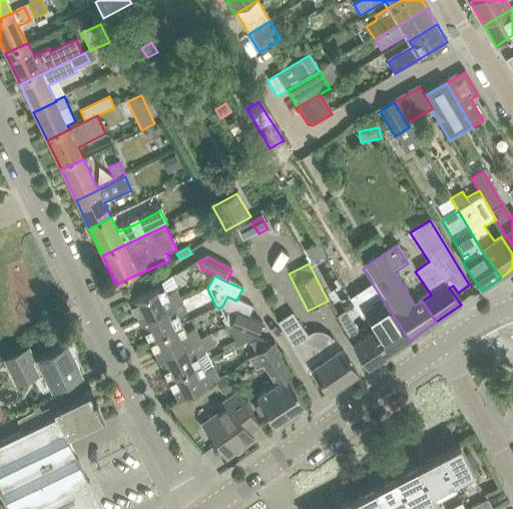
[(357,301),(367,317),(371,324),(375,329),(391,355),(410,342),(395,318),(367,276),(362,280),(365,295),(357,301)]
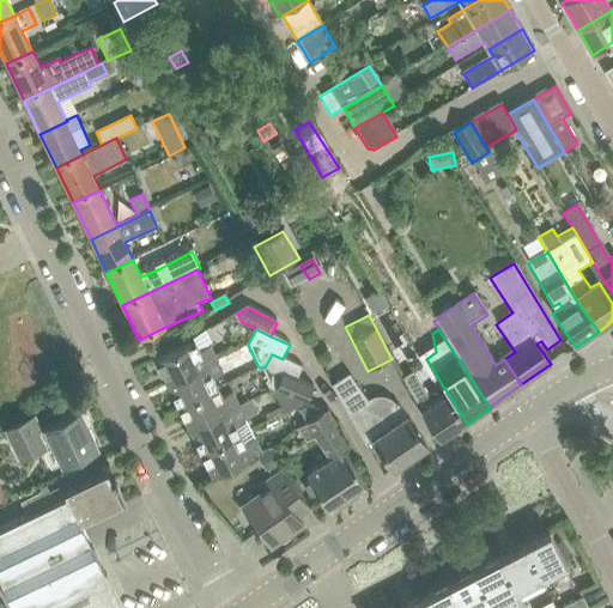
[(156,362),(168,385),(217,362),(214,358),(210,347),(199,352),(194,342),(156,362)]
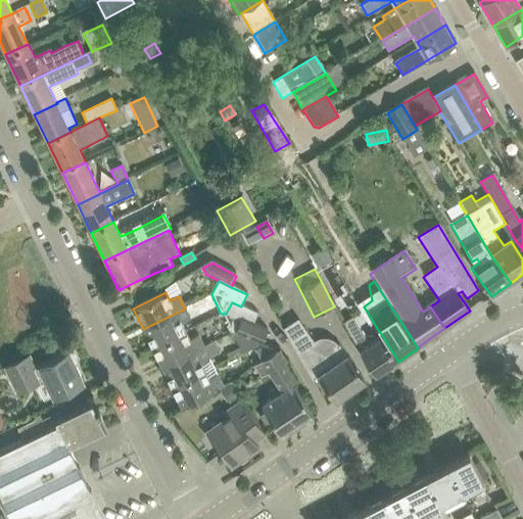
[(196,299),(183,305),(185,309),(197,302),(196,299)]
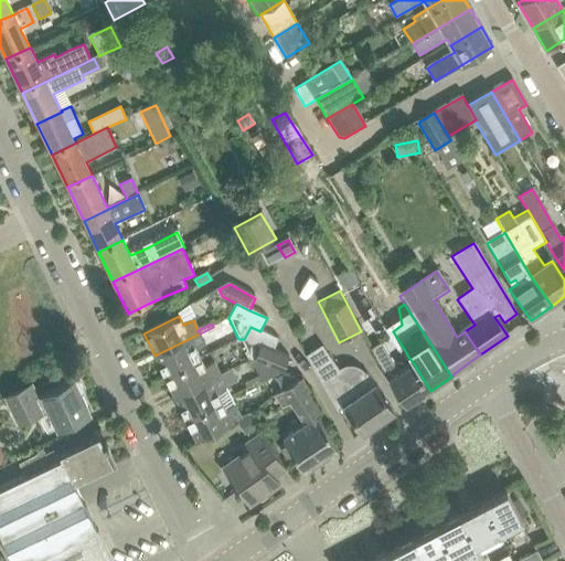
[(244,339),(242,339),(252,361),(257,359),(262,348),(273,352),(274,351),(279,338),(260,330),(260,331),(251,327),(244,339)]
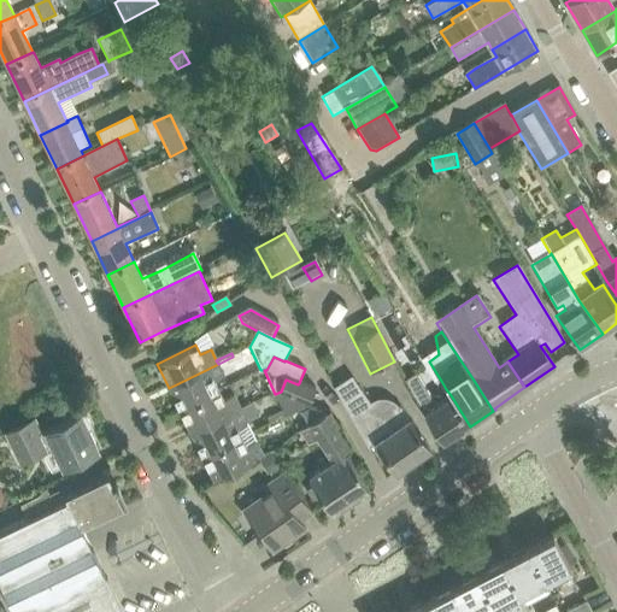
[(169,388),(181,412),(219,393),(213,382),(224,377),(218,364),(169,388)]
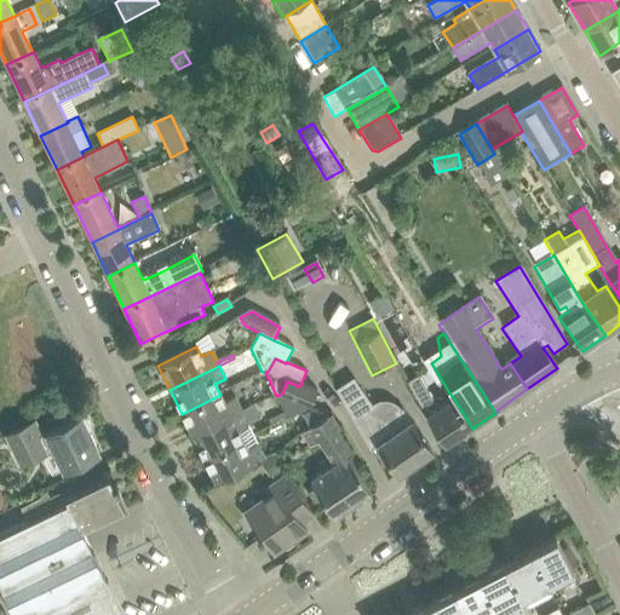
[(445,447),(472,429),(453,397),(437,408),(417,377),(407,384),(431,426),(445,447)]
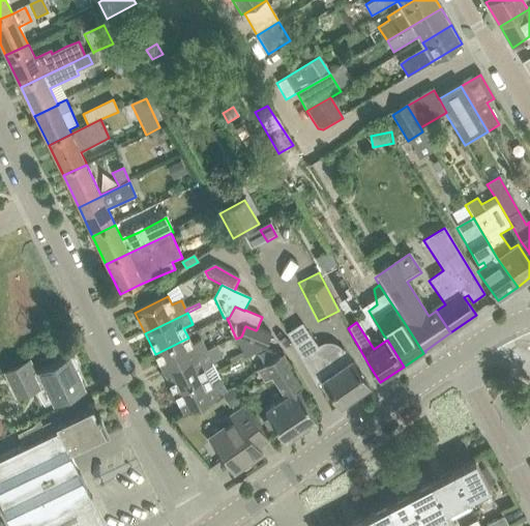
[(302,324),(287,333),(318,384),(323,381),(341,407),(370,387),(346,352),(342,348),(335,344),(328,343),(322,344),(317,347),(302,324)]
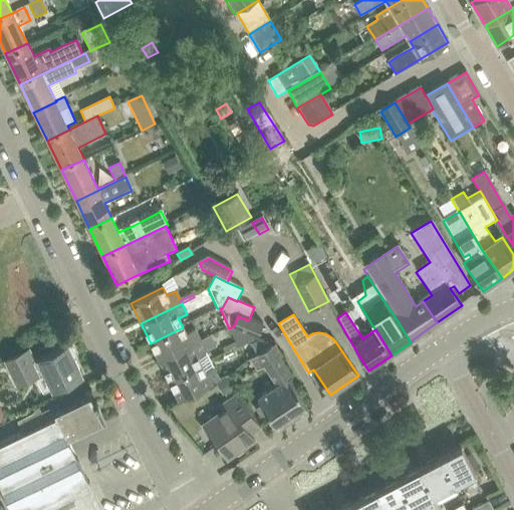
[(258,336),(262,323),(249,319),(248,320),(238,316),(234,326),(229,328),(235,342),(222,348),(225,356),(244,347),(242,344),(258,336)]
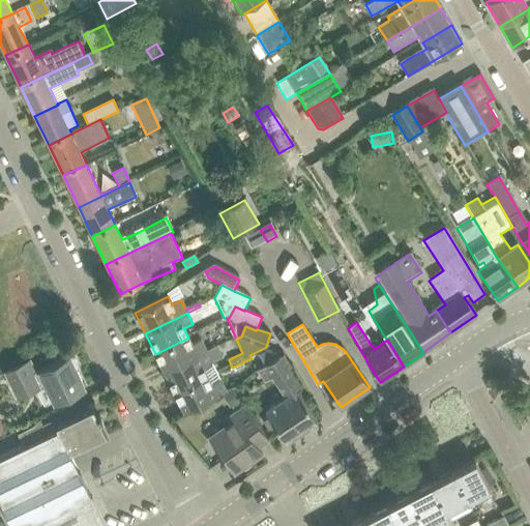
[(165,374),(184,363),(207,353),(201,341),(192,345),(188,338),(155,354),(165,374)]
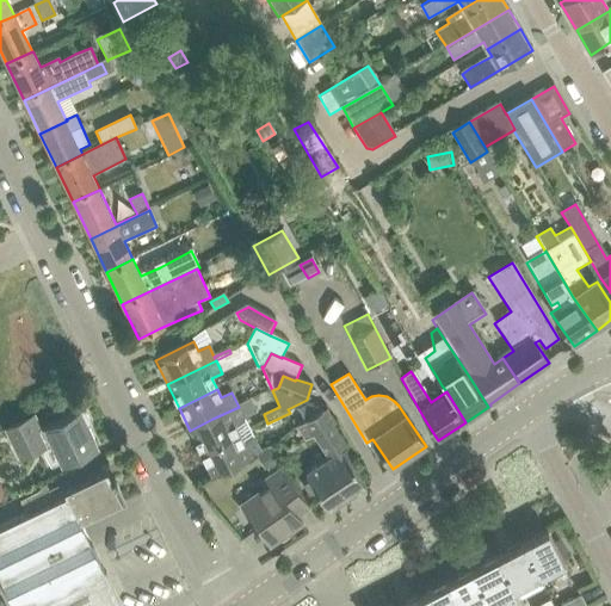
[(308,404),(297,412),(304,422),(322,410),(308,404)]
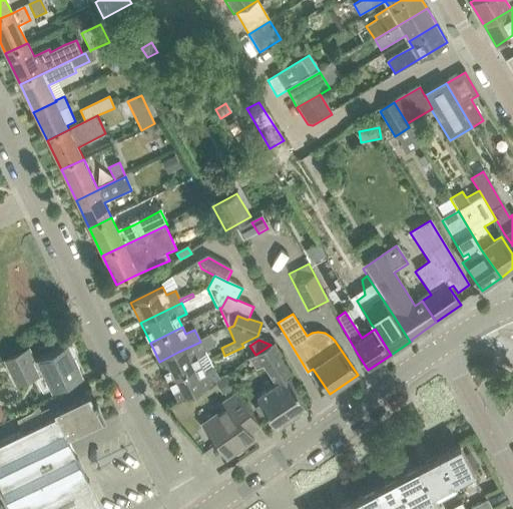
[(159,362),(169,382),(201,366),(209,361),(205,353),(200,342),(178,352),(159,362)]
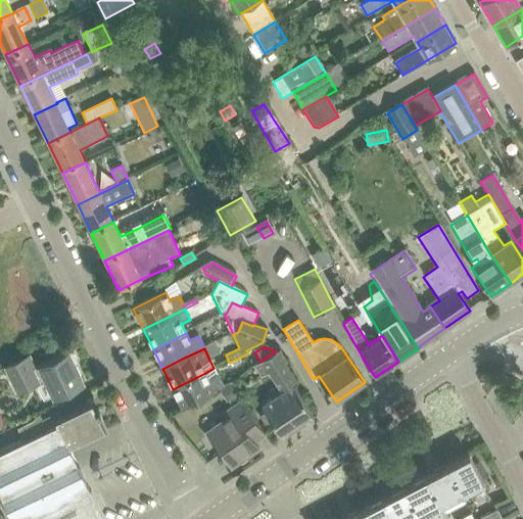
[(253,366),(262,378),(269,373),(282,393),(262,407),(282,437),(314,417),(293,387),(298,384),(276,350),(276,351),(260,362),(253,366)]
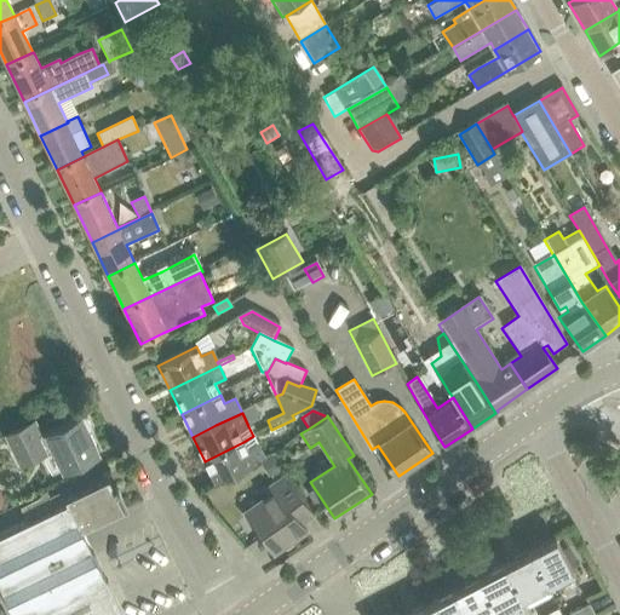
[(34,424),(6,437),(21,467),(44,457),(55,452),(64,470),(64,471),(93,457),(97,455),(80,419),(40,437),(34,424)]
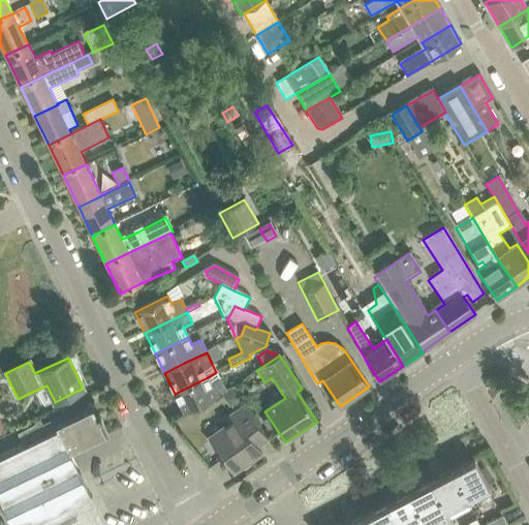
[(219,380),(211,384),(208,377),(175,394),(184,413),(225,393),(219,380)]
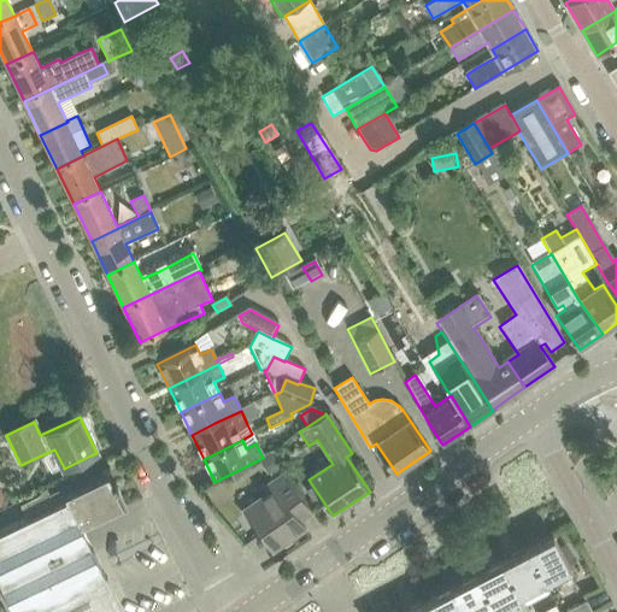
[(271,458),(262,464),(269,476),(280,470),(271,458)]
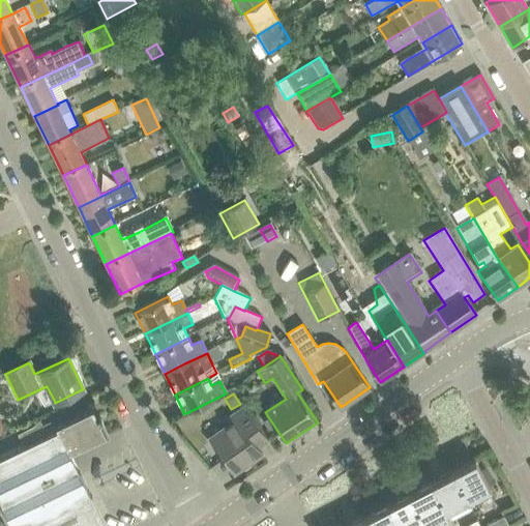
[(245,408),(228,420),(231,425),(209,440),(212,443),(222,457),(219,458),(222,462),(224,460),(234,474),(262,455),(255,444),(266,437),(245,408)]
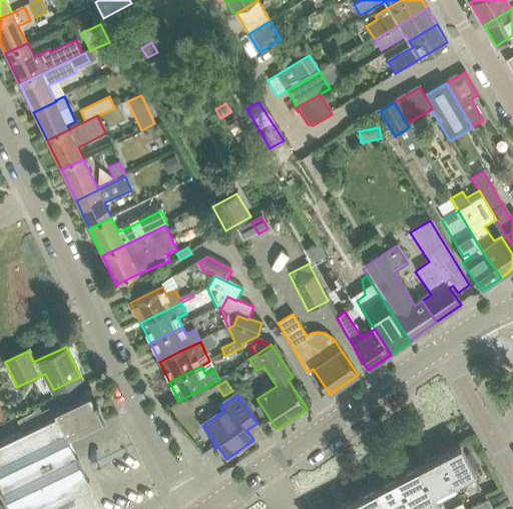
[(40,410),(0,429),(0,486),(10,508),(100,508),(67,440),(102,423),(96,409),(98,409),(96,403),(94,404),(90,397),(61,410),(59,405),(42,413),(40,410)]
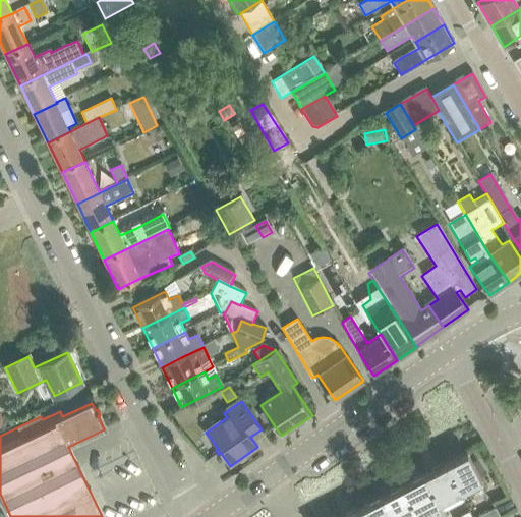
[(483,485),(467,454),(445,465),(462,498),(483,485)]
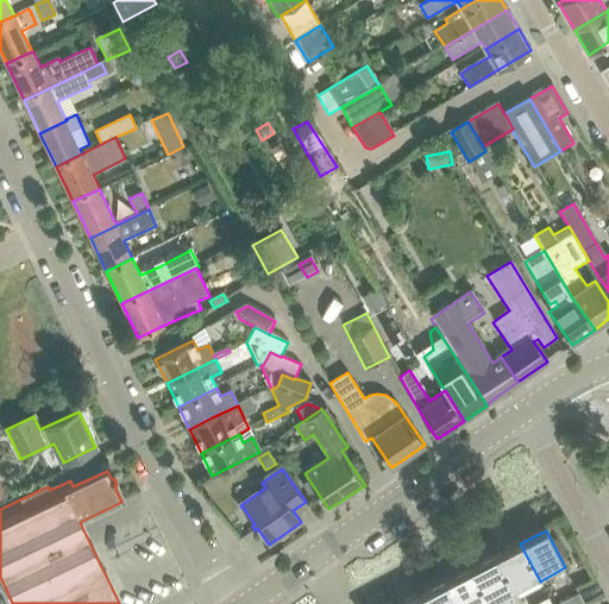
[(520,543),(496,557),(515,593),(540,582),(520,543)]
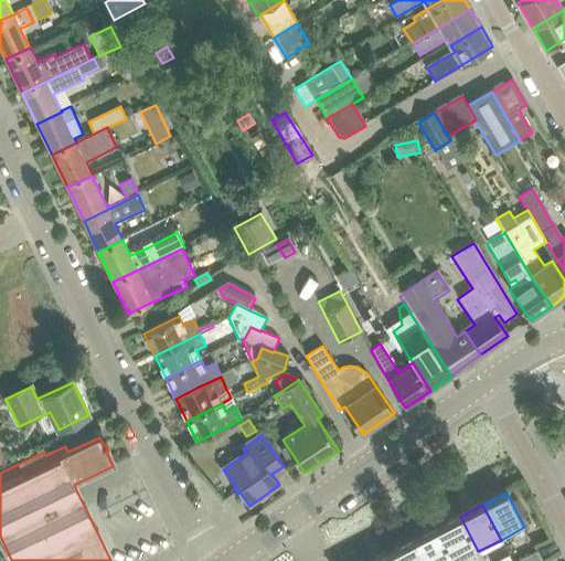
[(462,560),(478,551),(460,517),(436,529),(452,560),(462,560)]
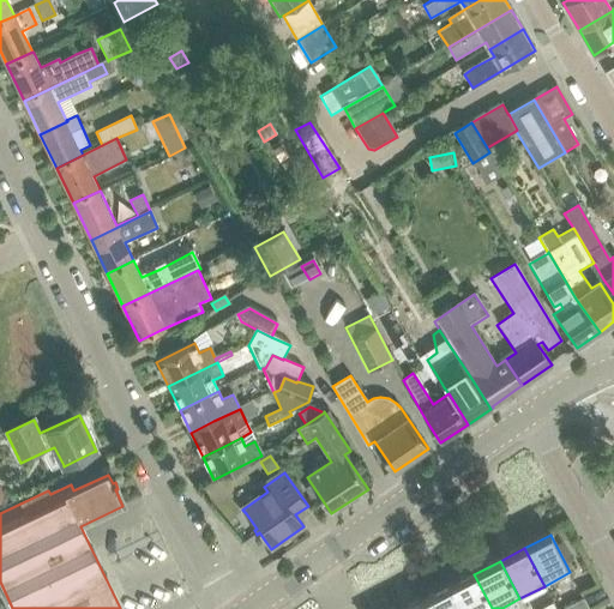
[(492,608),(474,574),(449,589),(458,608),(492,608)]
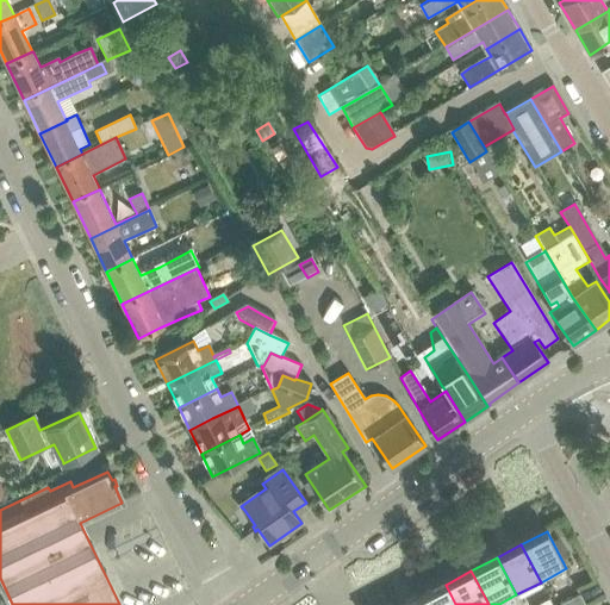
[(455,604),(446,585),(421,597),(424,604),(455,604)]
